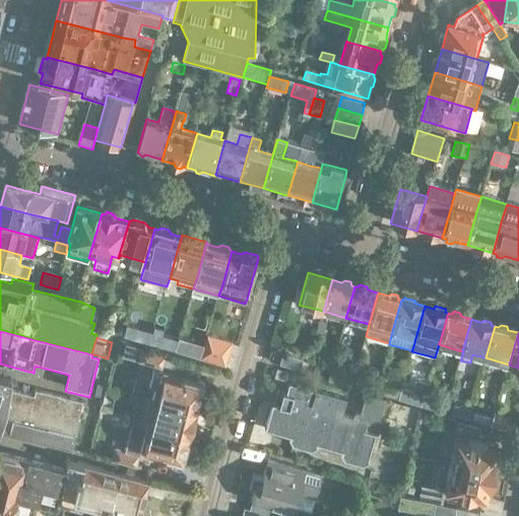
[(200,361),(220,366),(226,345),(206,339),(200,361)]
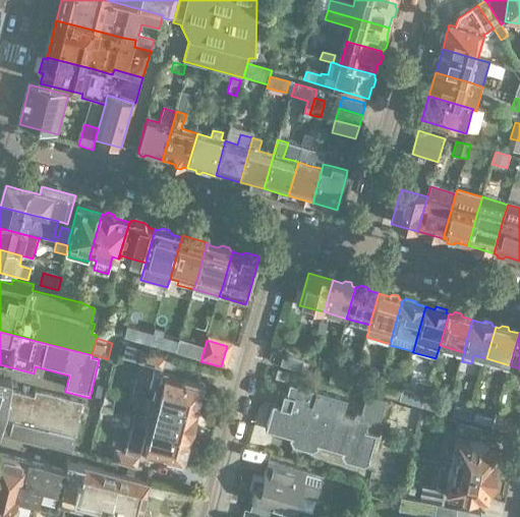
[(127,347),(124,359),(138,363),(162,369),(166,357),(141,350),(127,347)]
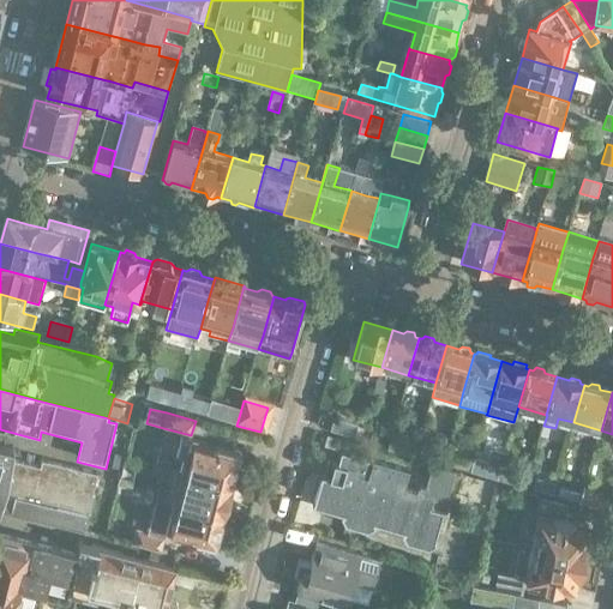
[(335,420),(331,432),(355,439),(359,426),(335,420)]
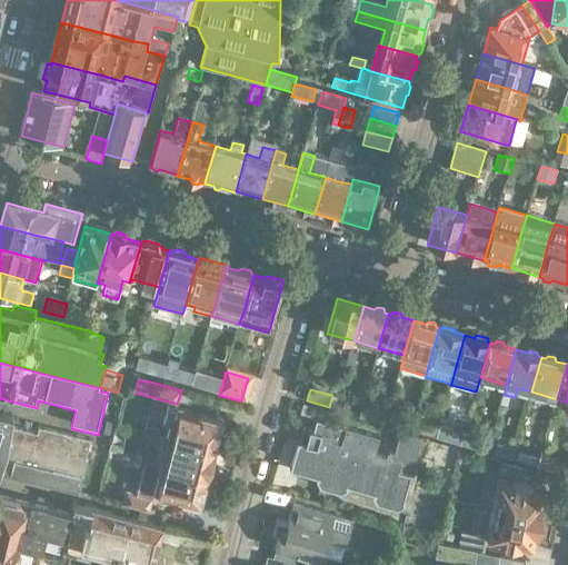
[(359,418),(385,426),(389,412),(364,403),(359,418)]
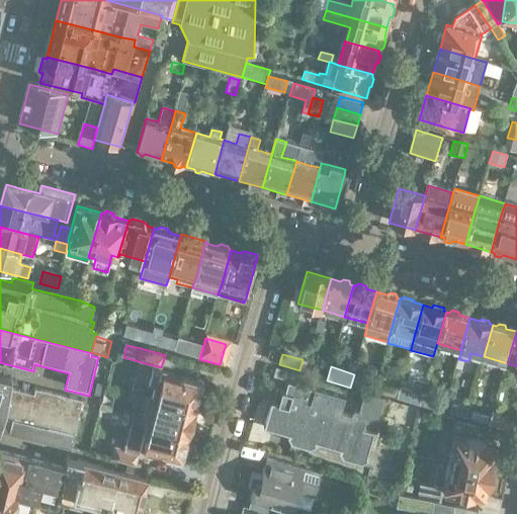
[(156,389),(153,400),(195,411),(200,394),(203,392),(204,386),(202,382),(198,381),(195,383),(164,375),(154,372),(151,386),(156,387),(161,384),(160,390),(156,389)]
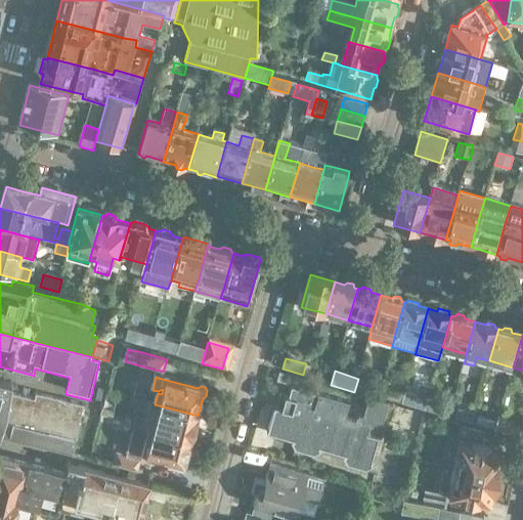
[(0,437),(71,455),(75,438),(77,439),(81,423),(79,423),(83,405),(36,394),(35,400),(10,394),(12,385),(0,382),(0,437)]
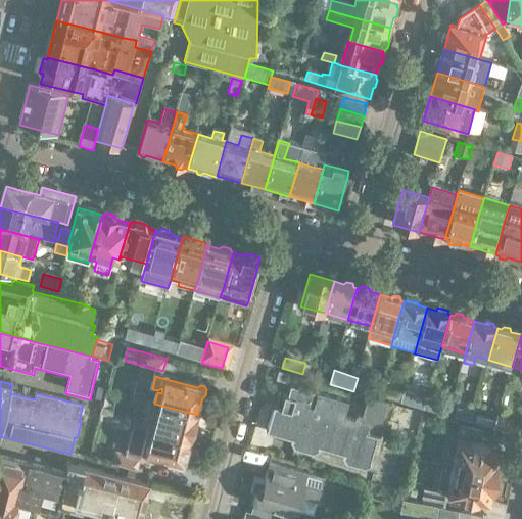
[(379,386),(376,396),(399,404),(399,403),(402,393),(379,386)]
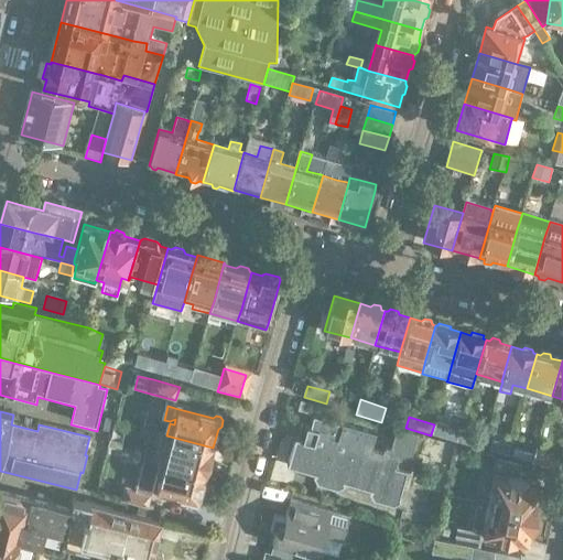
[(419,437),(398,431),(393,450),(388,448),(387,452),(385,451),(383,455),(372,452),(377,435),(315,418),(312,430),(307,428),(303,442),(295,440),(288,469),(313,475),(317,485),(336,491),(345,486),(346,484),(371,492),(371,493),(374,502),(393,507),(402,502),(401,497),(408,472),(413,455),(419,437)]
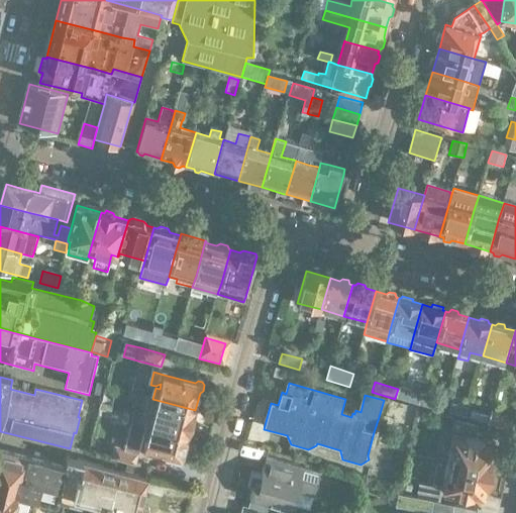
[(421,395),(398,388),(398,389),(395,398),(418,405),(421,395)]
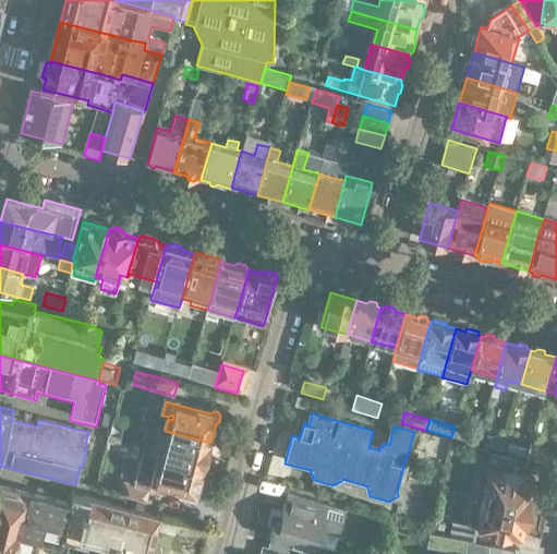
[(481,433),(455,426),(451,437),(477,445),(481,433)]
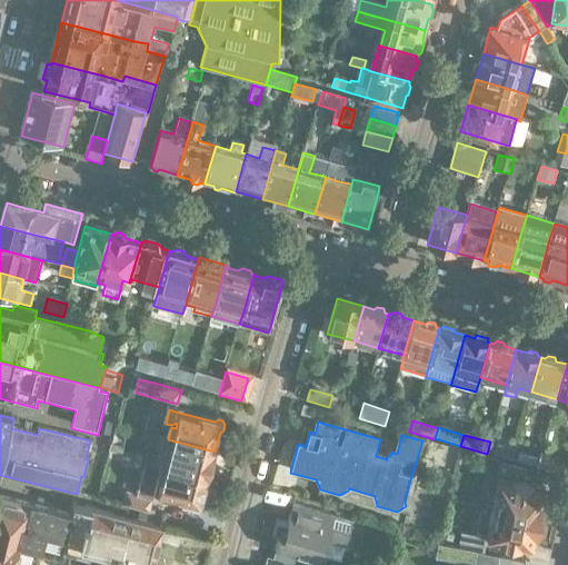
[(169,454),(166,467),(208,478),(209,477),(212,474),(215,467),(211,464),(215,452),(168,439),(165,453),(169,454)]
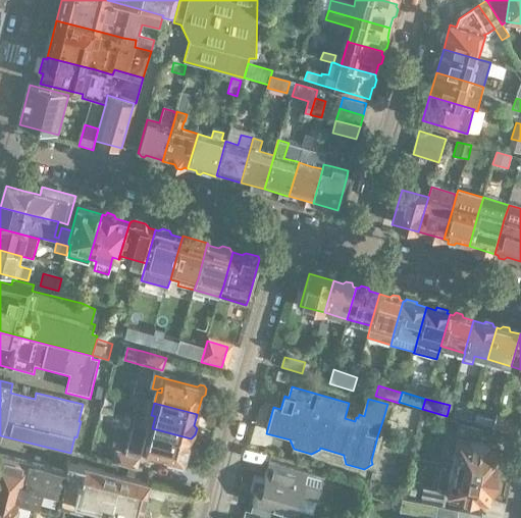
[(473,413),(456,409),(453,418),(470,423),(473,413)]
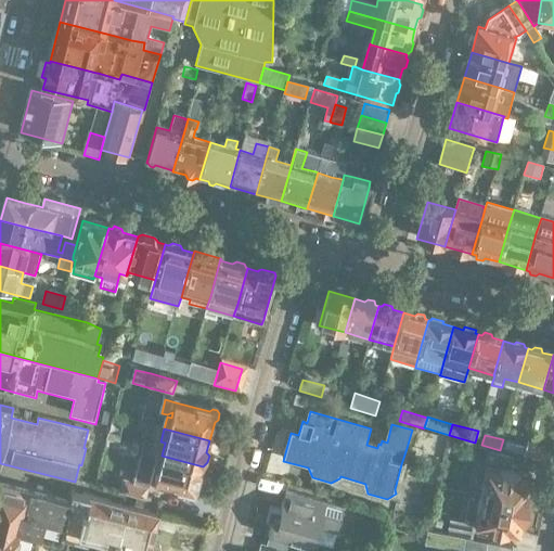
[(506,441),(503,451),(523,458),(524,458),(526,447),(506,441)]
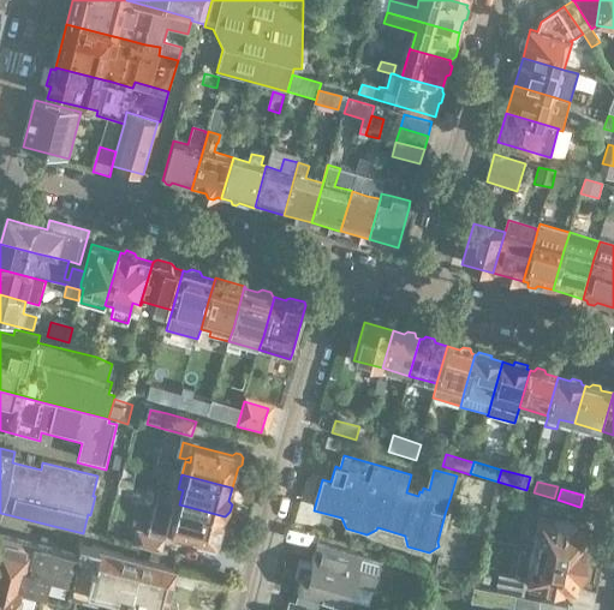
[(608,497),(584,490),(583,495),(580,507),(604,513),(608,497)]
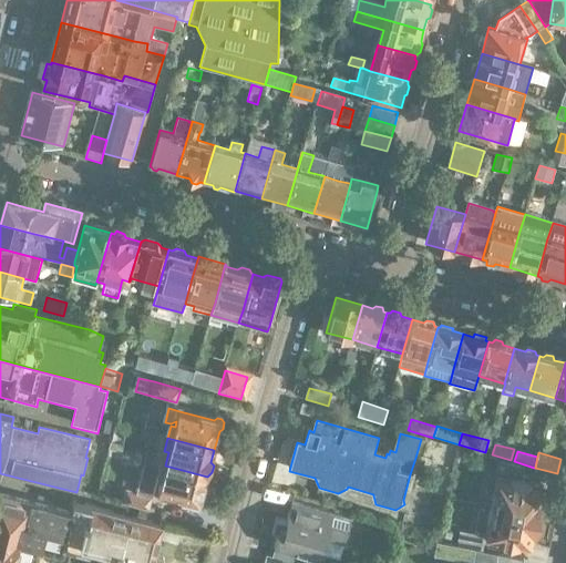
[(140,459),(127,454),(124,464),(137,468),(140,459)]
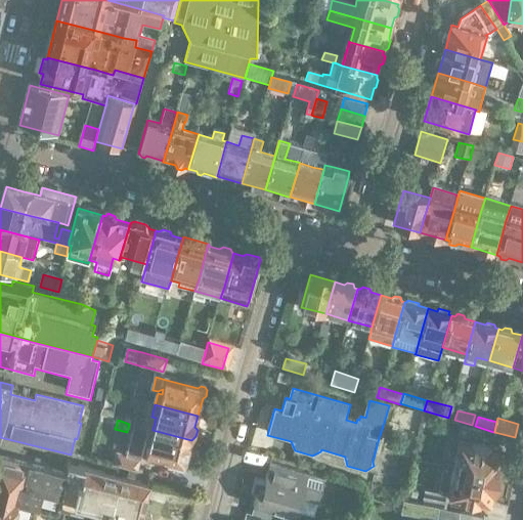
[(485,433),(462,427),(459,439),(481,445),(485,433)]
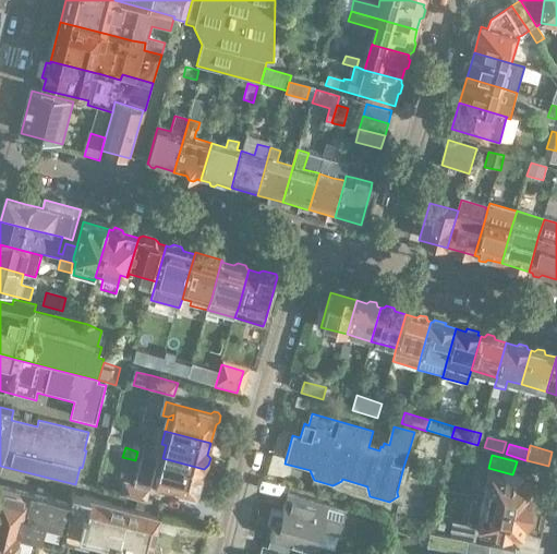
[(204,469),(162,458),(158,456),(154,471),(159,472),(155,486),(189,495),(191,500),(195,501),(201,497),(202,493),(198,490),(204,469)]
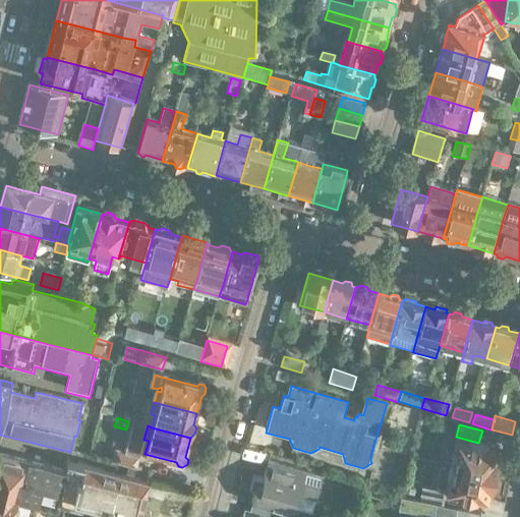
[(456,442),(454,455),(457,456),(455,468),(498,477),(500,467),(498,464),(499,460),(497,460),(499,450),(488,448),(488,446),(469,442),(468,444),(456,442)]
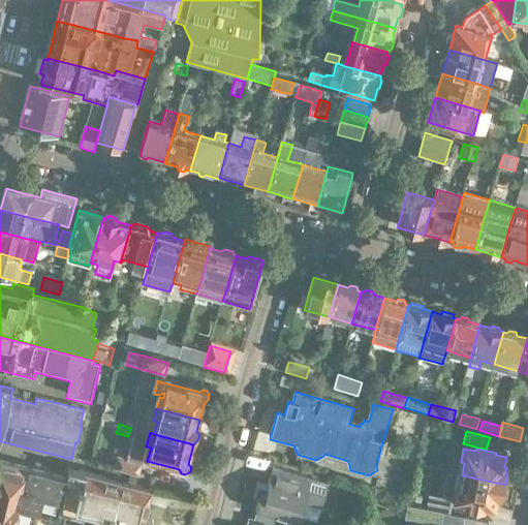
[(118,458),(115,469),(140,475),(143,463),(118,458)]
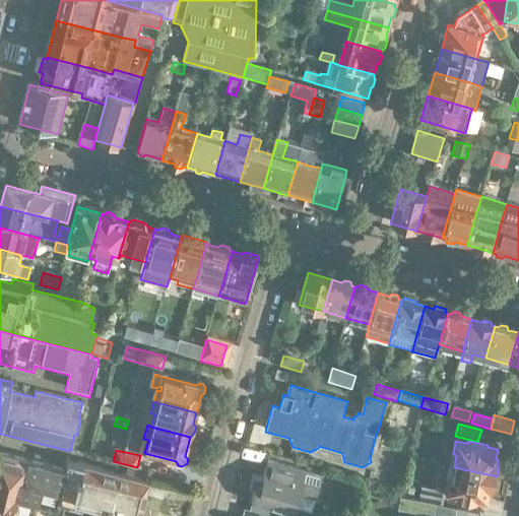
[(47,515),(50,506),(56,508),(56,506),(57,506),(58,500),(82,507),(84,501),(95,504),(91,515),(136,515),(146,481),(84,465),(67,460),(64,469),(0,452),(0,515),(47,515)]
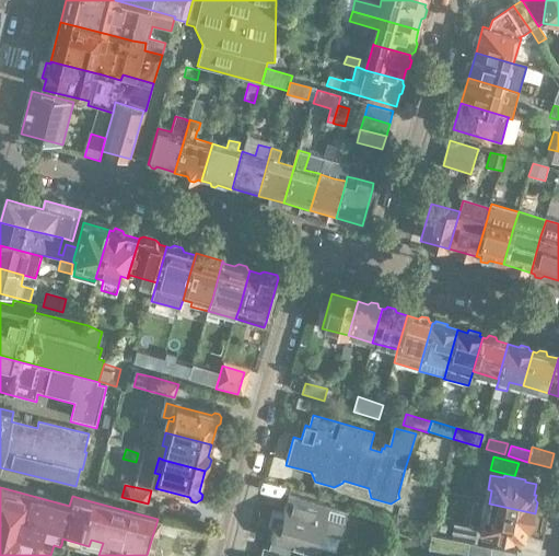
[(290,555),(292,546),(319,553),(325,532),(342,537),(349,514),(289,498),(284,517),(275,513),(270,528),(276,530),(270,552),(264,551),(261,555),(290,555)]
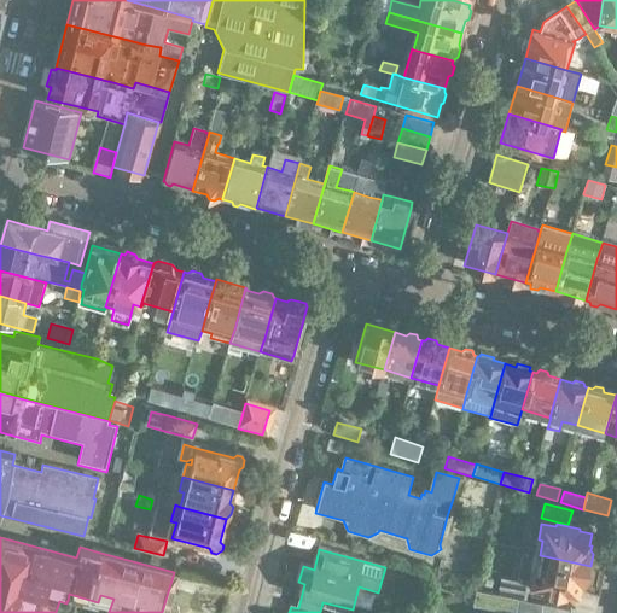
[(478,591),(477,593),(527,603),(530,587),(543,589),(543,590),(566,595),(566,594),(580,596),(582,584),(583,584),(585,579),(588,577),(591,566),(540,555),(536,571),(533,570),(529,584),(502,579),(501,584),(479,581),(478,591)]
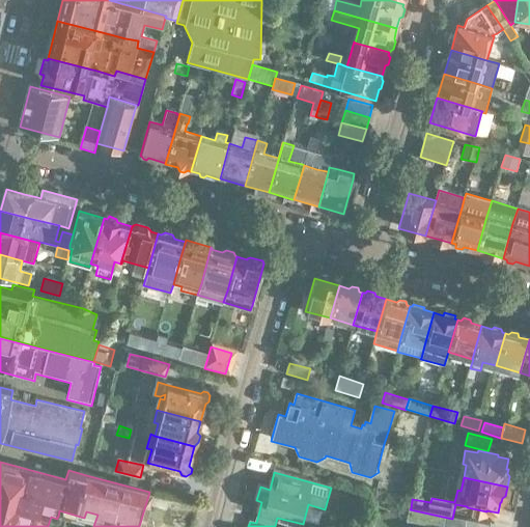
[(151,506),(167,509),(169,500),(155,497),(151,506)]
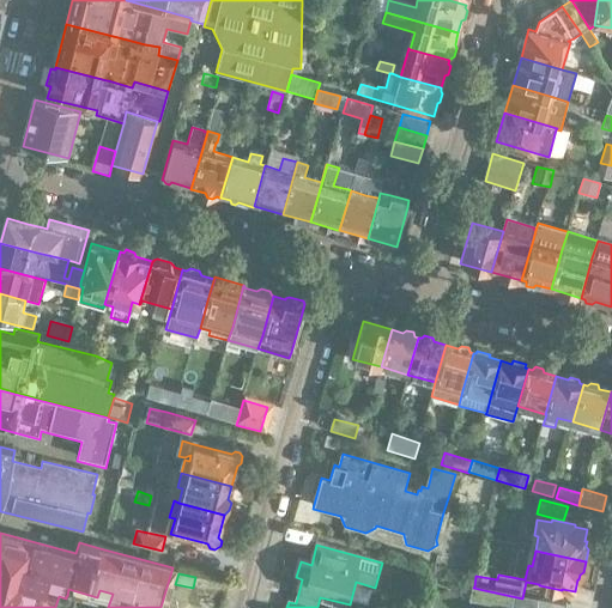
[(537,607),(539,601),(514,596),(511,607),(537,607)]
